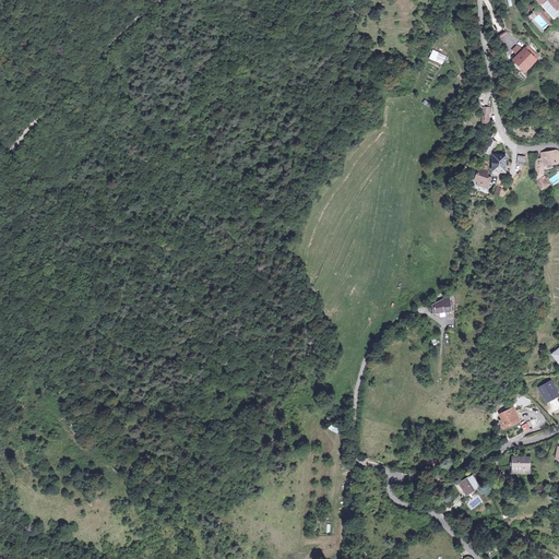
[(558,14),(558,0),(535,0),(554,20),(558,14)]
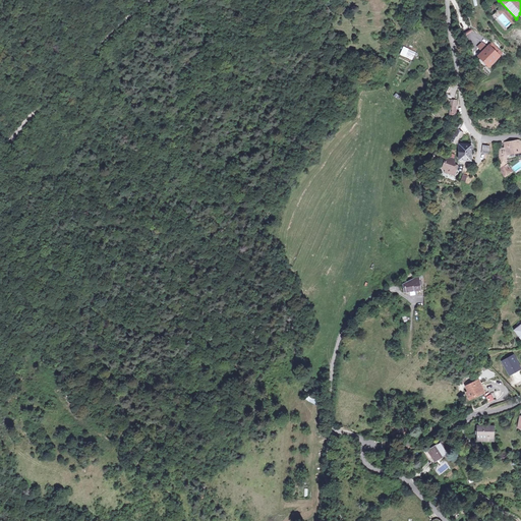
[(515,25),(502,10),(497,14),(500,17),(502,15),(512,27),(515,25)]
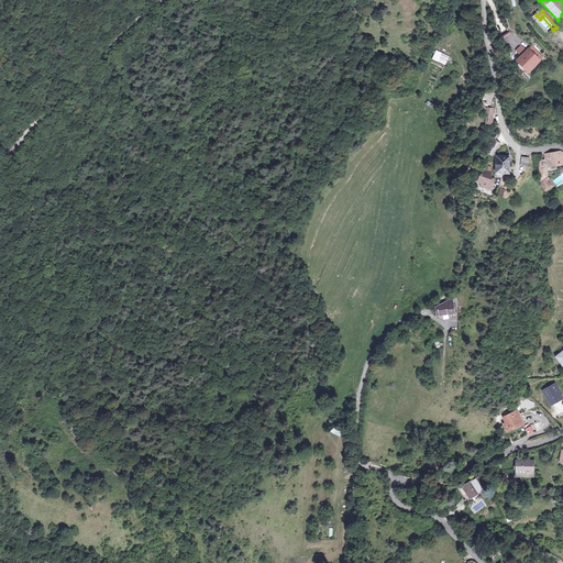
[(520,55),(525,47),(520,44),(515,52),(520,55)]
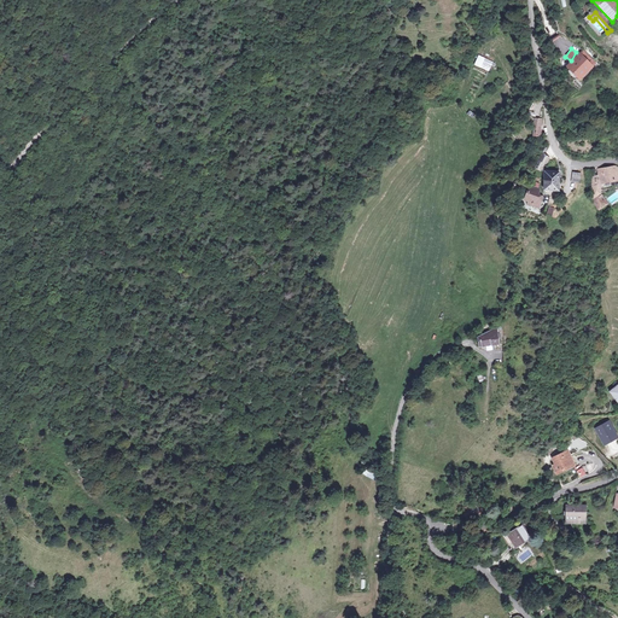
[(583,51),(566,69),(578,82),(598,63),(583,51)]
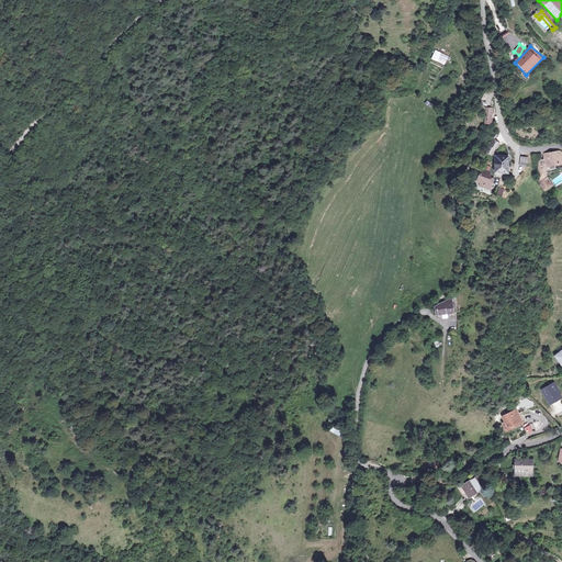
[(434,51),(431,60),(446,65),(448,55),(434,51)]
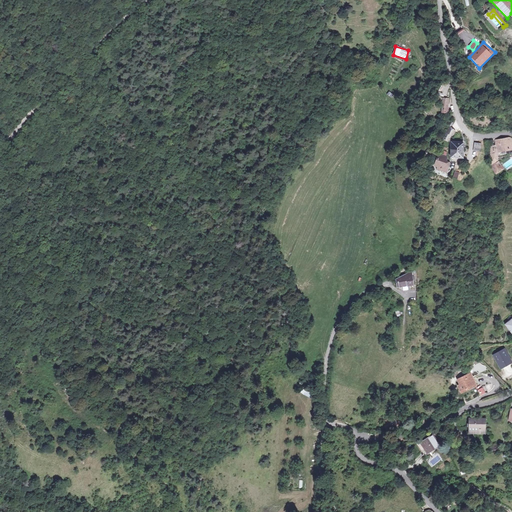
[(446,142),(448,137),(451,138),(453,133),(446,130),(442,140),(446,142)]
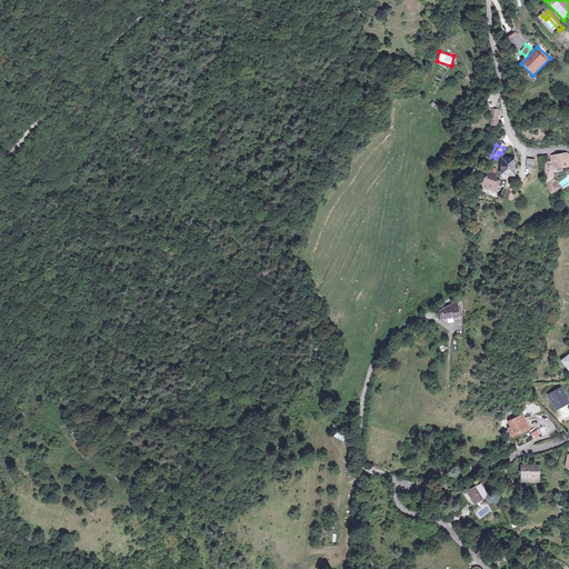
[(547,187),(547,188),(552,196),(559,191),(551,181),(552,171),(567,168),(565,155),(549,158),(549,163),(543,165),(546,185),(547,187)]
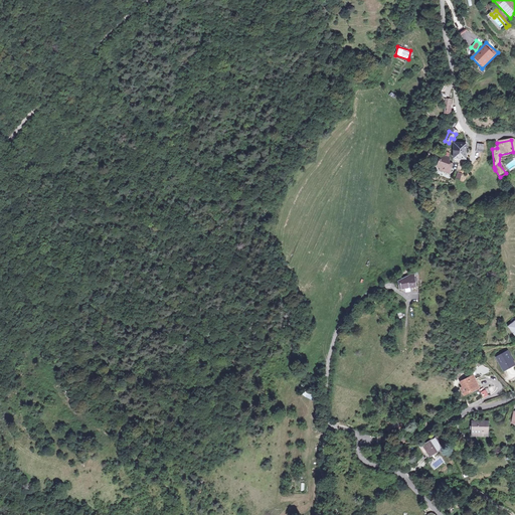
[(451,152),(454,152),(453,160),(465,160),(464,145),(453,145),(453,150),(451,150),(451,152)]
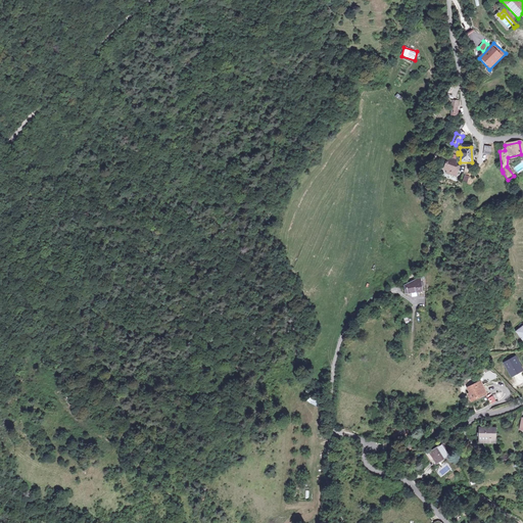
[(490,149),(482,148),(482,152),(481,155),(488,157),(490,149)]
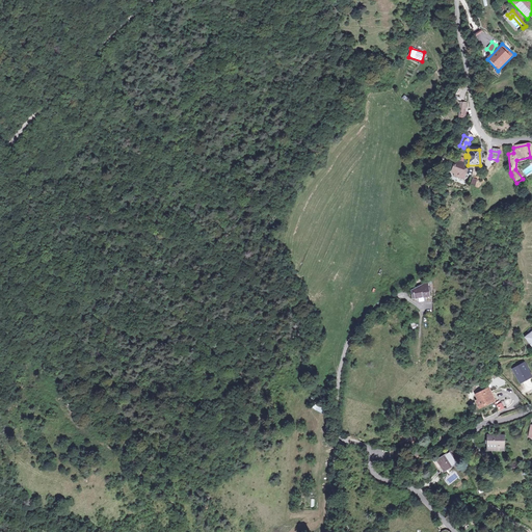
[(464,165),(454,161),(450,173),(453,174),(452,177),(463,181),(466,171),(462,170),(464,165)]
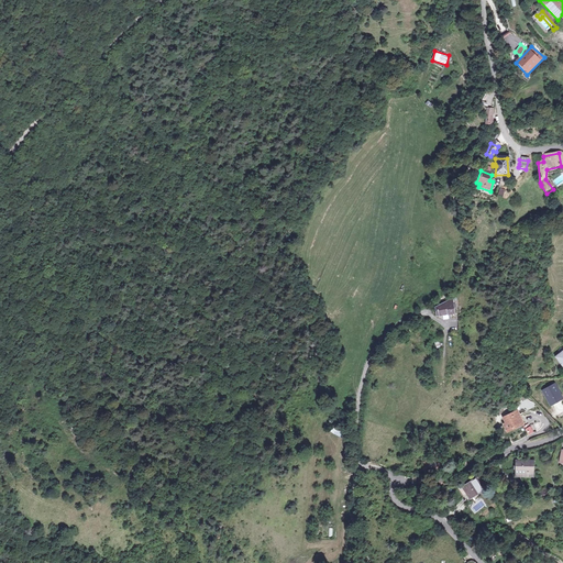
[(562,174),(553,180),(556,187),(562,183),(562,174)]
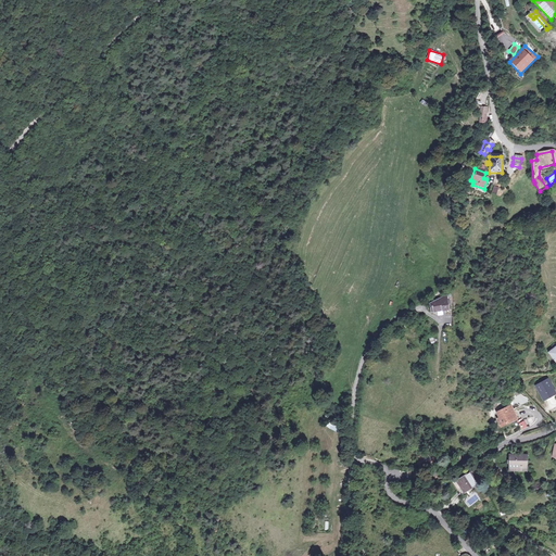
[(447,299),(445,300),(445,294),(437,300),(432,301),(430,303),(430,311),(441,310),(442,310),(449,310),(447,299)]
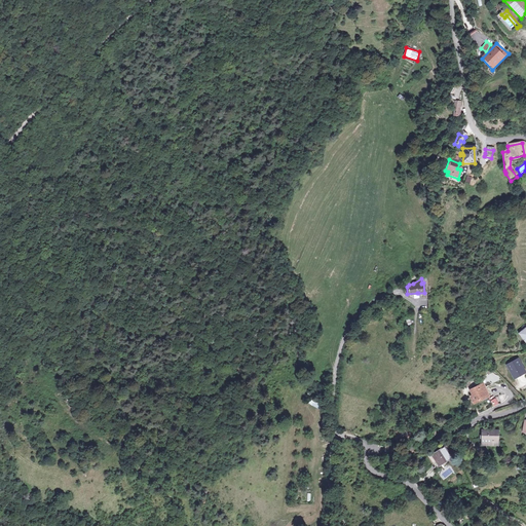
[(508,363),(506,364),(514,376),(524,370),(517,358),(516,358),(521,367),(513,372),(508,363)]
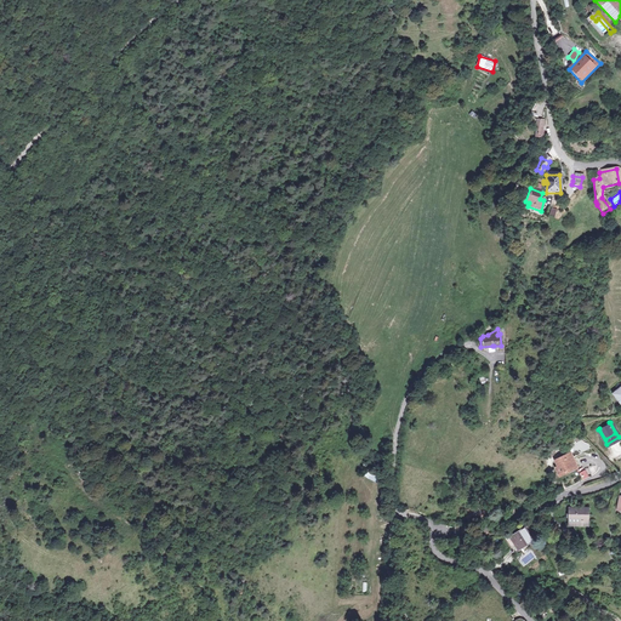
[(615,433),(609,422),(599,428),(605,439),(615,433)]
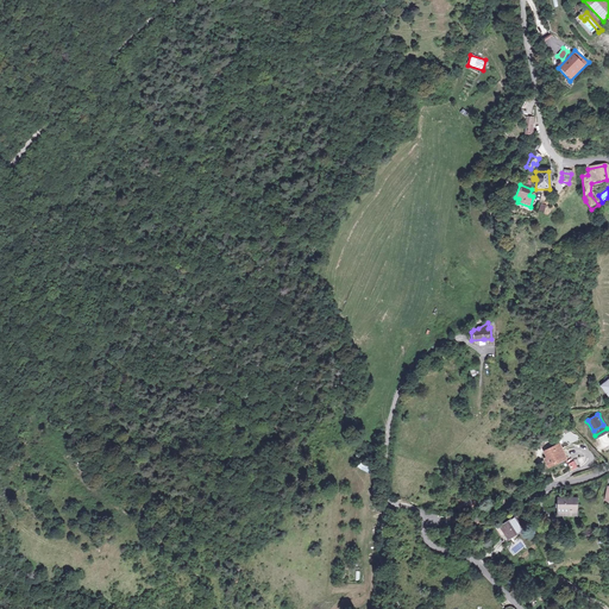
[(557,462),(556,459),(565,454),(559,444),(545,450),(547,456),(545,457),(548,465),(557,462)]
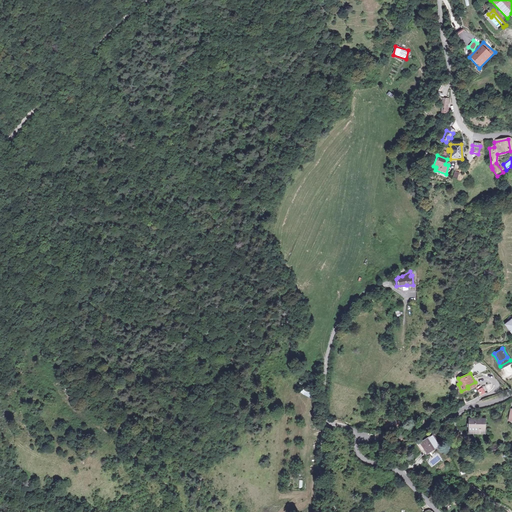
[(302,389),(300,393),(309,397),(311,394),(302,389)]
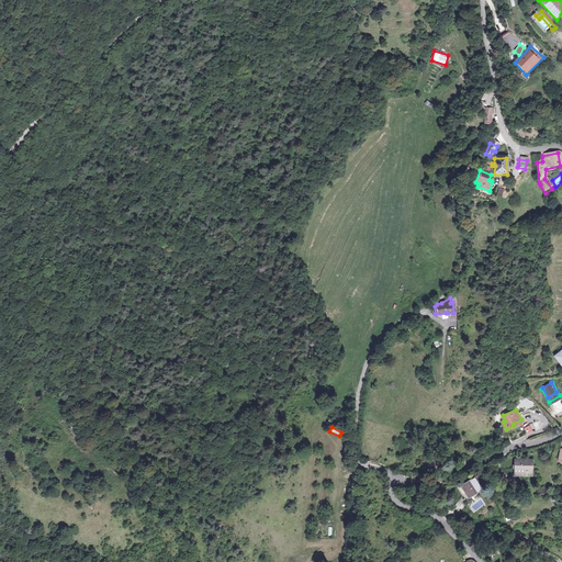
[(433,456),(428,459),(429,460),(423,463),(426,470),(438,462),(435,457),(433,458),(433,456)]
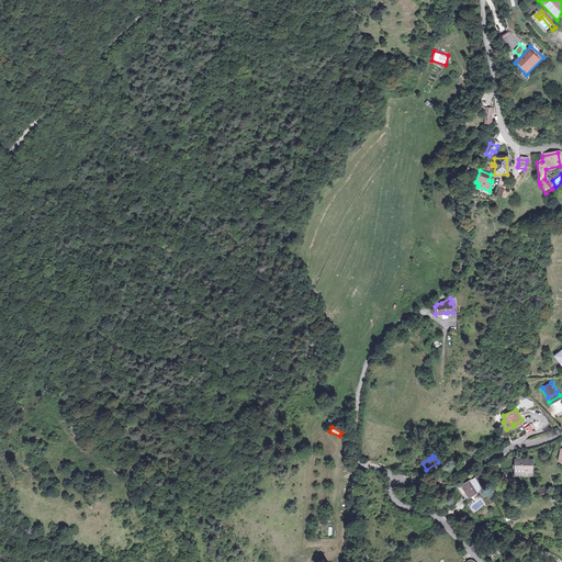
[(531,475),(532,468),(517,467),(516,480),(529,481),(530,475),(531,475)]
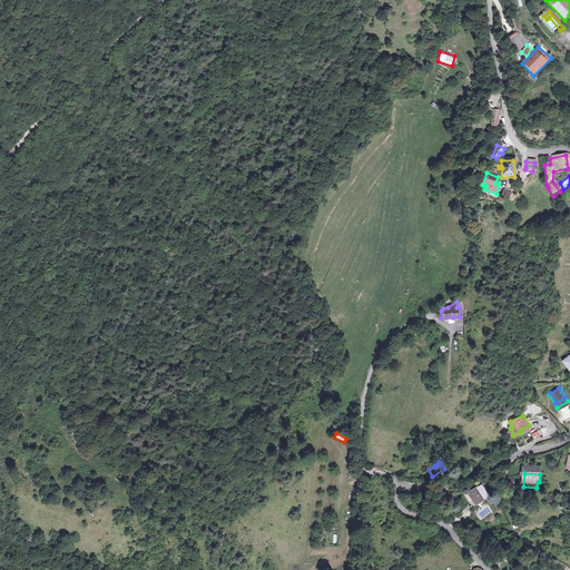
[(471,491),(475,501),(487,494),(482,484),(471,491)]
